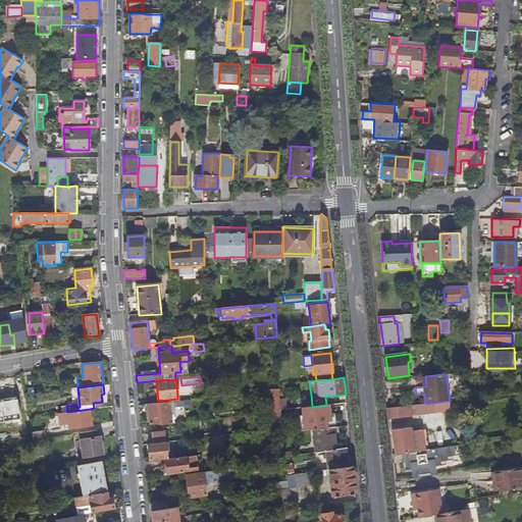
[(273,412),(281,412),(279,389),(272,390),(273,412)]
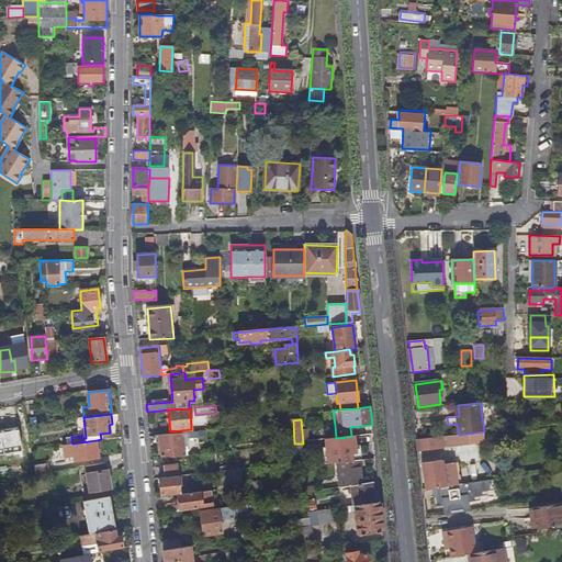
[(18,429),(0,433),(0,454),(21,451),(18,429)]
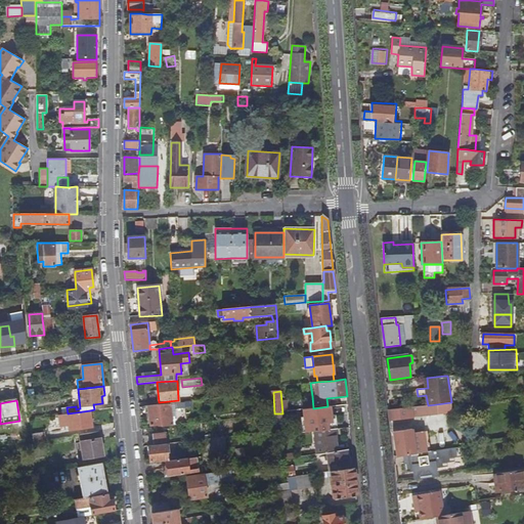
[(172,417),(176,417),(175,408),(176,408),(175,403),(148,406),(150,426),(159,425),(161,425),(162,427),(173,426),(172,417)]
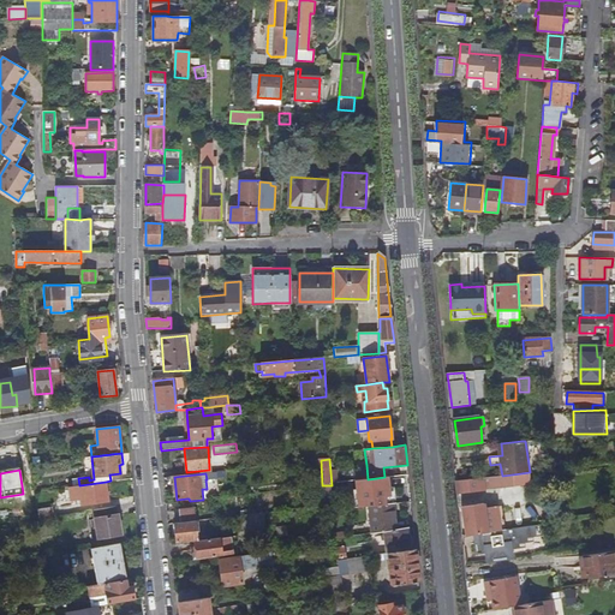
[(455,482),(457,493),(458,494),(485,490),(484,489),(513,485),(514,485),(512,475),(502,476),(457,481),(455,482)]
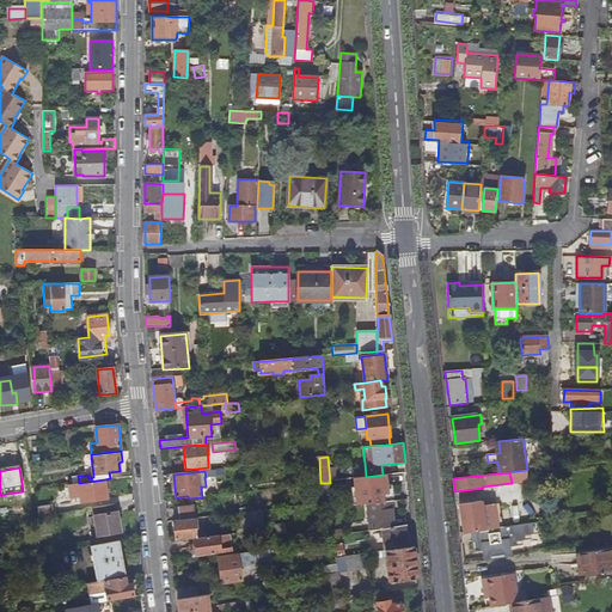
[(108,499),(105,479),(79,483),(68,484),(71,495),(80,494),(81,502),(108,499)]
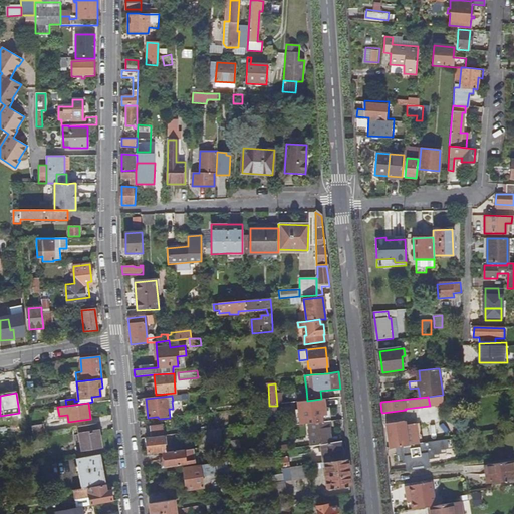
[(342,418),(340,403),(327,404),(328,411),(315,412),(316,421),(334,419),(342,418)]
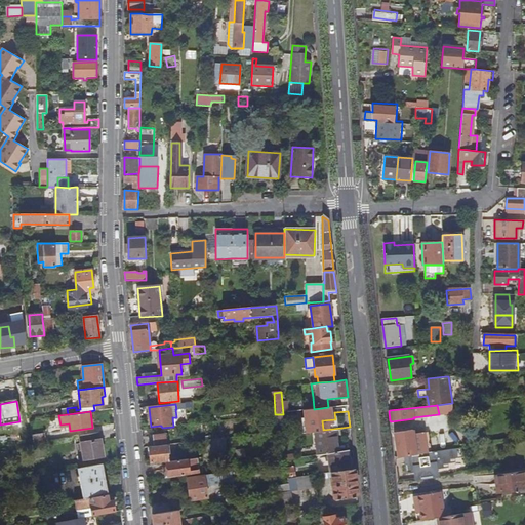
[(284,432),(283,414),(275,414),(276,432),(284,432)]
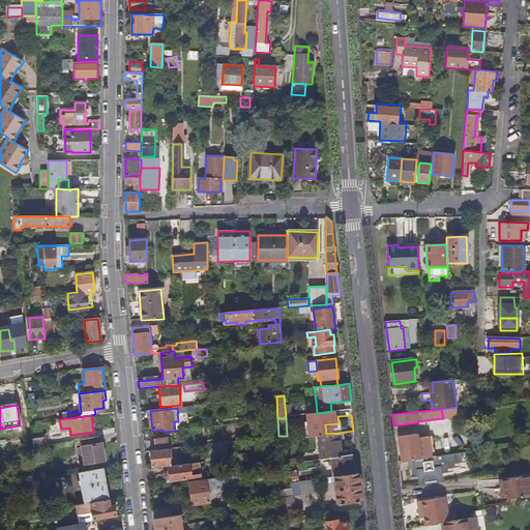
[(341,457),(339,434),(318,437),(320,460),(331,458),(341,457)]
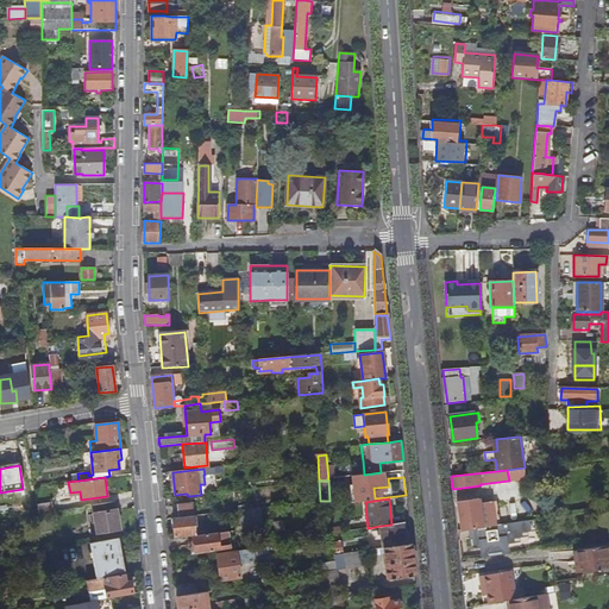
[(495,526),(491,504),(479,506),(478,498),(457,502),(462,531),(485,527),(495,526)]
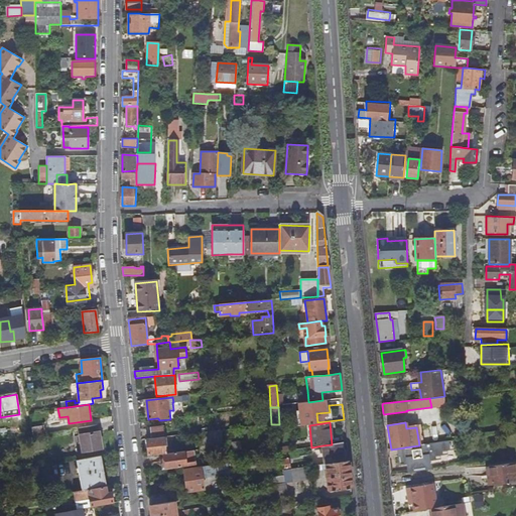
[(45,434),(43,424),(31,426),(33,436),(45,434)]
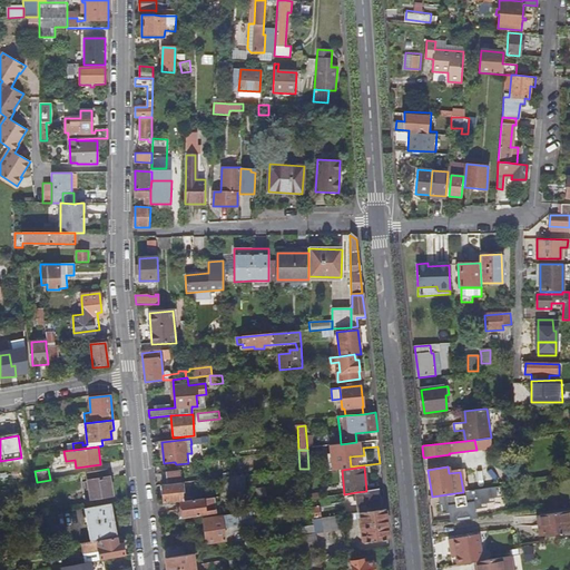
[(107,470),(87,473),(91,499),(111,495),(107,470)]
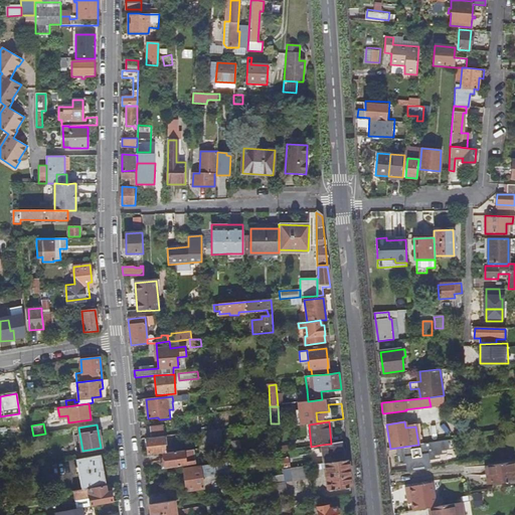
[(164,437),(163,426),(150,428),(151,438),(163,437),(164,437)]
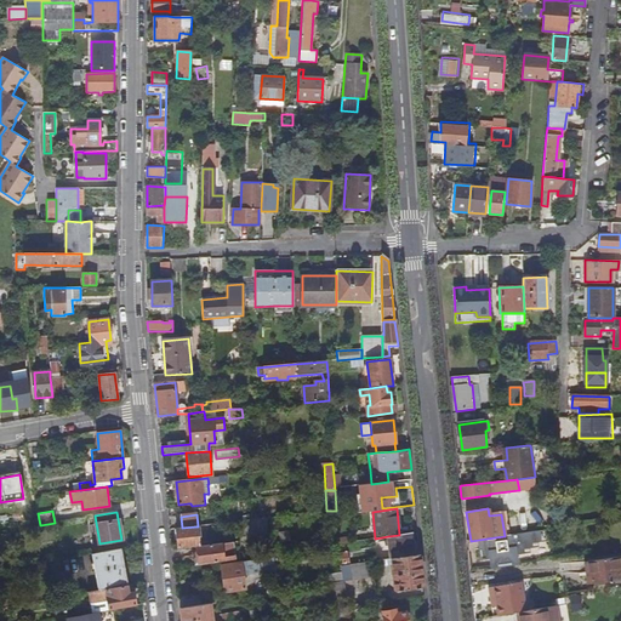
[(250,540),(249,528),(257,527),(257,525),(278,523),(278,517),(238,522),(240,540),(250,540)]
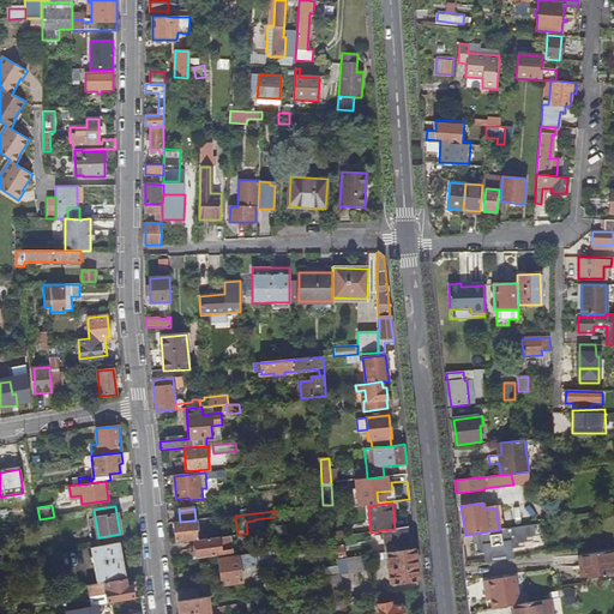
[(197,540),(194,521),(180,522),(174,523),(175,530),(175,534),(176,543),(194,541),(197,540)]
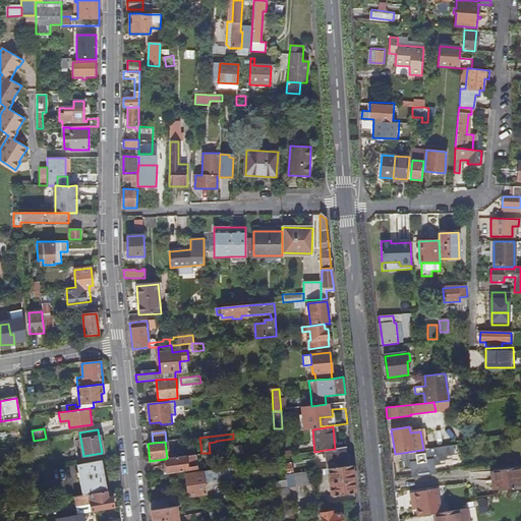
[(432,465),(441,464),(440,460),(447,459),(446,455),(454,454),(453,449),(456,449),(456,445),(453,445),(423,450),(415,451),(416,458),(403,460),(404,469),(411,468),(412,472),(414,472),(415,476),(431,474),(430,469),(433,469),(432,465)]
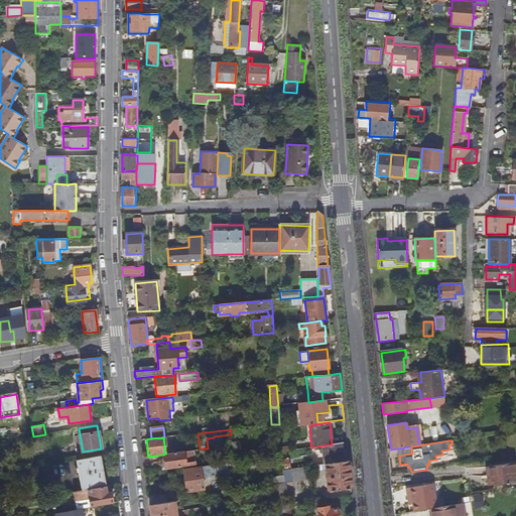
[(345,461),(343,443),(332,444),(323,445),(325,464),(345,461)]
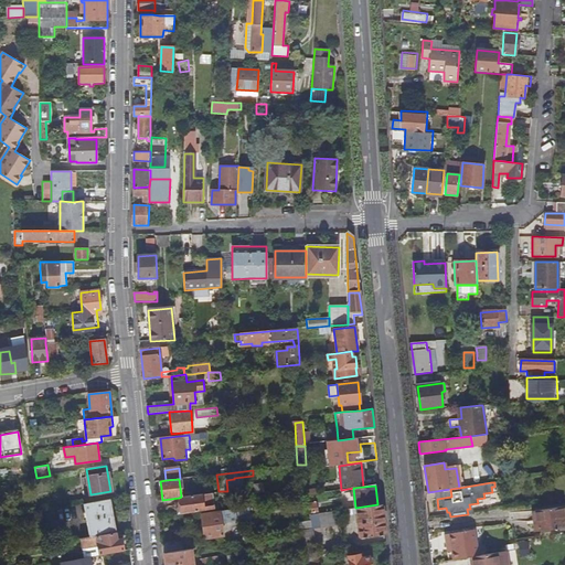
[(213,510),(212,493),(181,497),(179,498),(181,514),(213,510)]
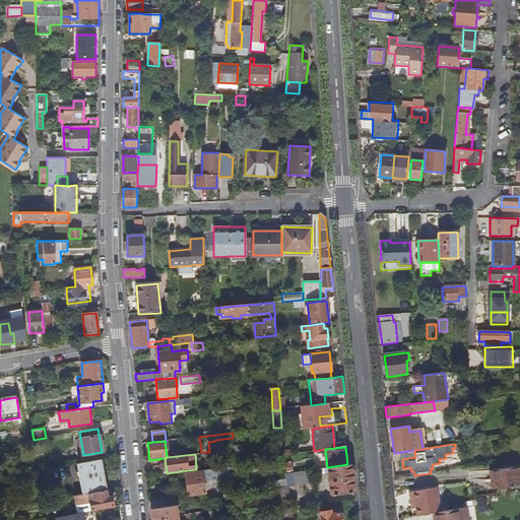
[(107,490),(101,459),(77,464),(82,494),(107,490)]
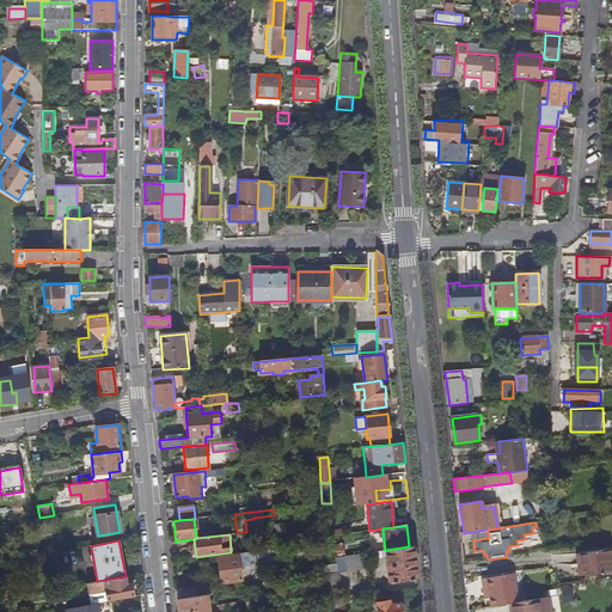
[(344,557),(343,544),(335,545),(336,557),(344,557)]
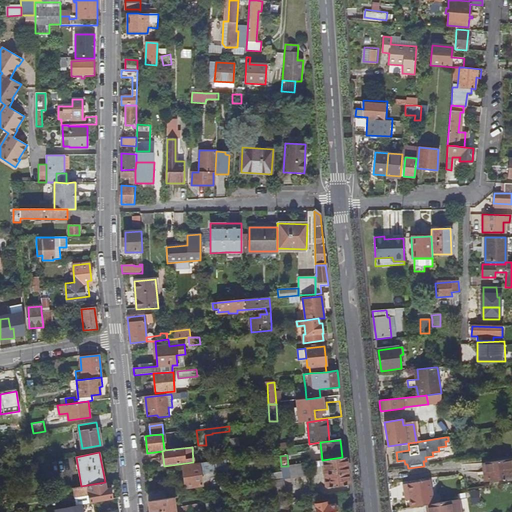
[(346,457),(342,457),(322,460),(312,462),(312,467),(323,465),(326,488),(349,485),(346,457)]
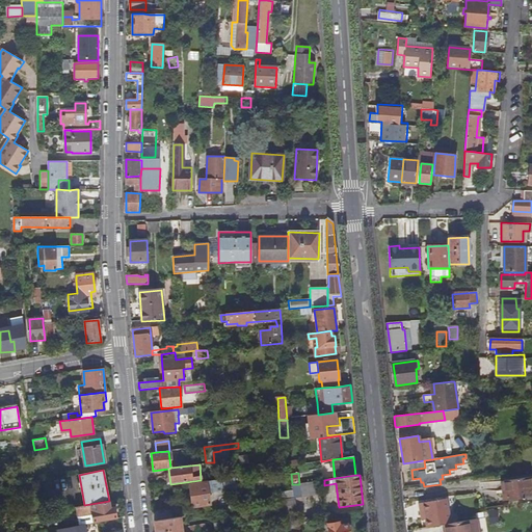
[(531,495),(531,486),(530,476),(505,480),(506,491),(504,493),(505,500),(531,495)]
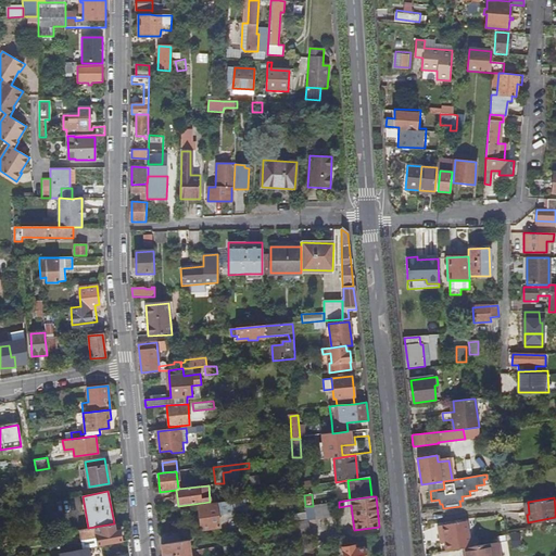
[(219,527),(217,507),(219,507),(219,510),(241,507),(240,500),(218,503),(218,504),(198,507),(202,530),(219,527)]
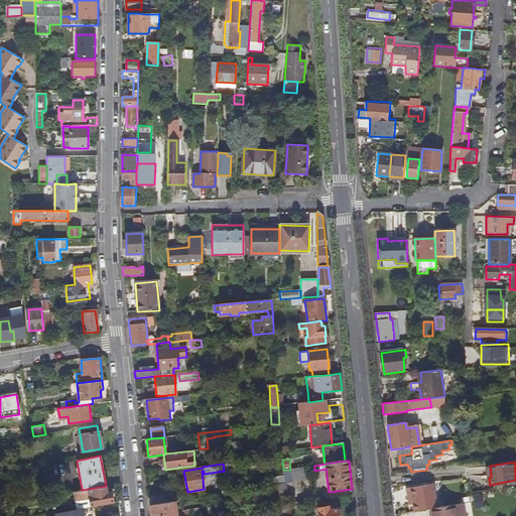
[(310,479),(308,467),(290,470),(283,470),(285,483),(310,479)]
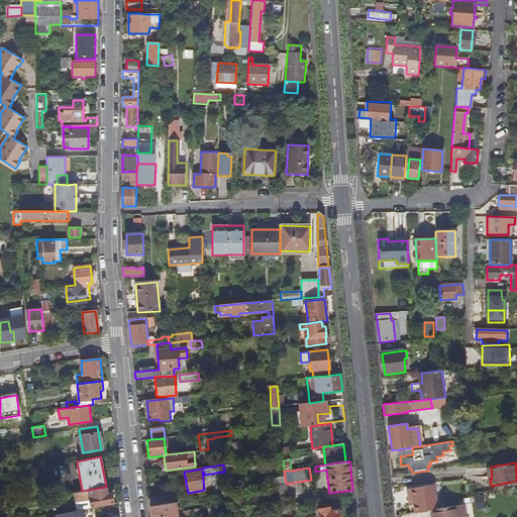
[(289,498),(286,484),(273,487),(275,500),(289,498)]
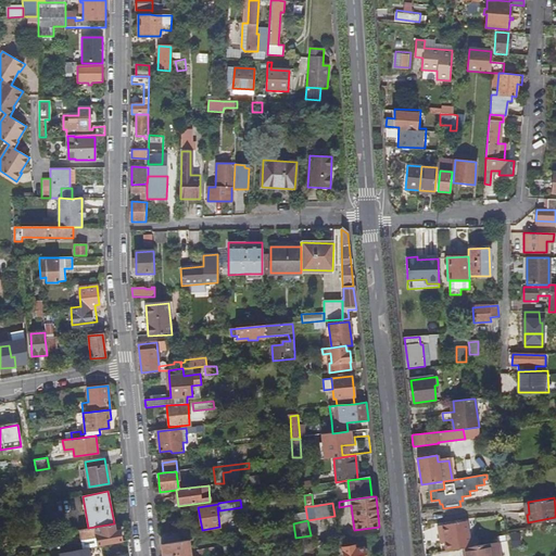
[(471,546),(467,521),(438,527),(440,539),(443,539),(444,543),(445,551),(463,548),(465,547),(471,546)]
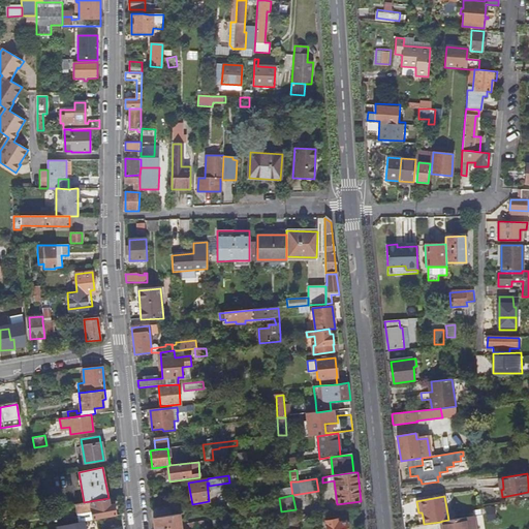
[(116,516),(115,511),(116,511),(116,507),(114,507),(112,497),(109,498),(84,502),(74,504),(79,523),(83,522),(116,516)]
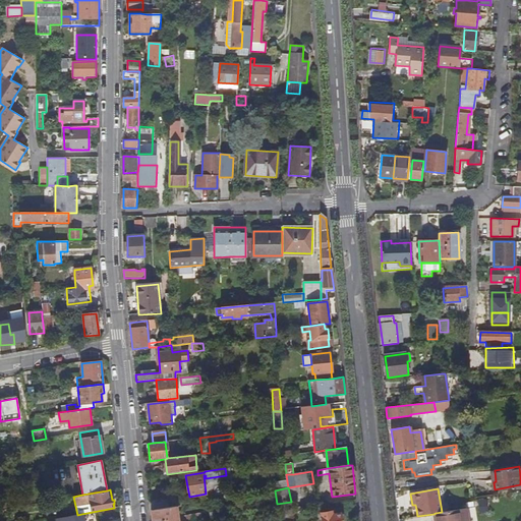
[(168,508),(167,499),(152,502),(153,510),(168,508)]
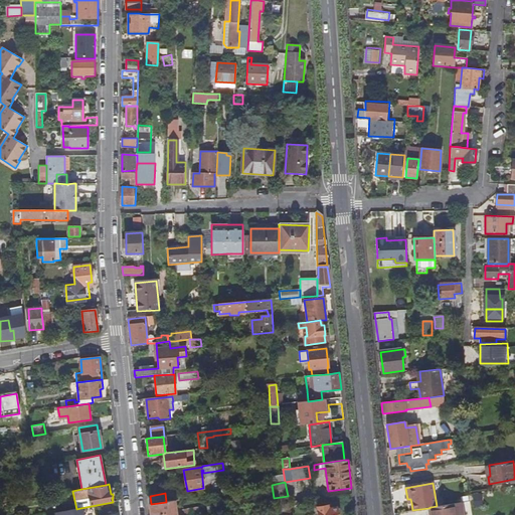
[(175,512),(173,507),(175,507),(174,500),(166,502),(151,504),(148,504),(149,514),(196,514),(199,514),(198,508),(175,512)]
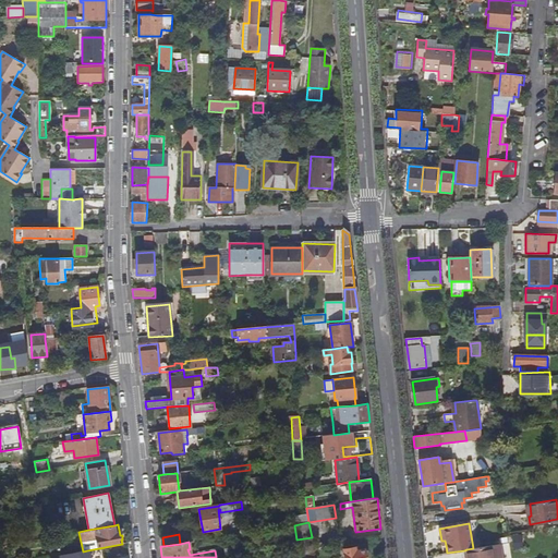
[(492,557),(489,546),(473,548),(466,549),(468,557),(492,557)]
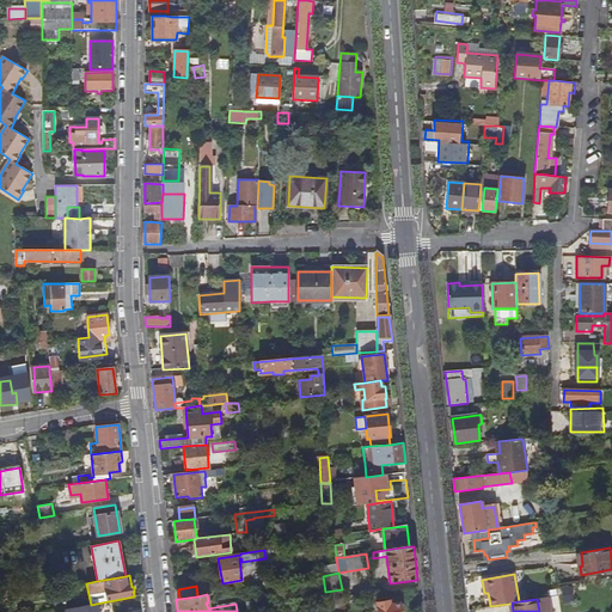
[(390,601),(378,603),(378,611),(402,611),(401,603),(390,605),(390,601)]
